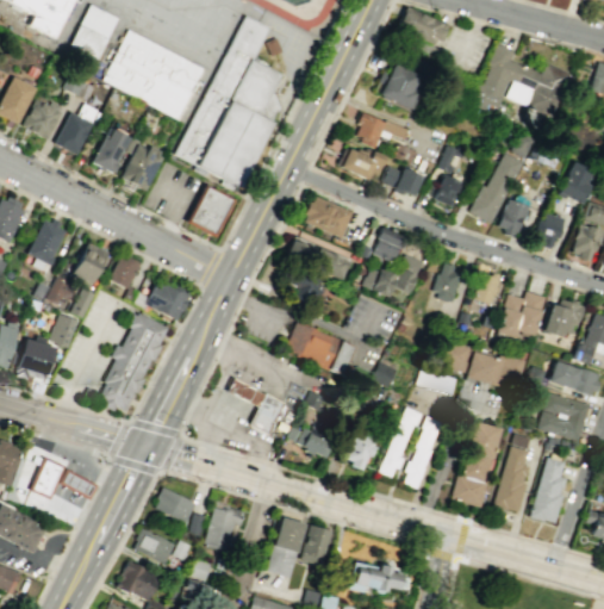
[(75,0),(55,39),(30,26),(35,16),(4,0),(75,0)]
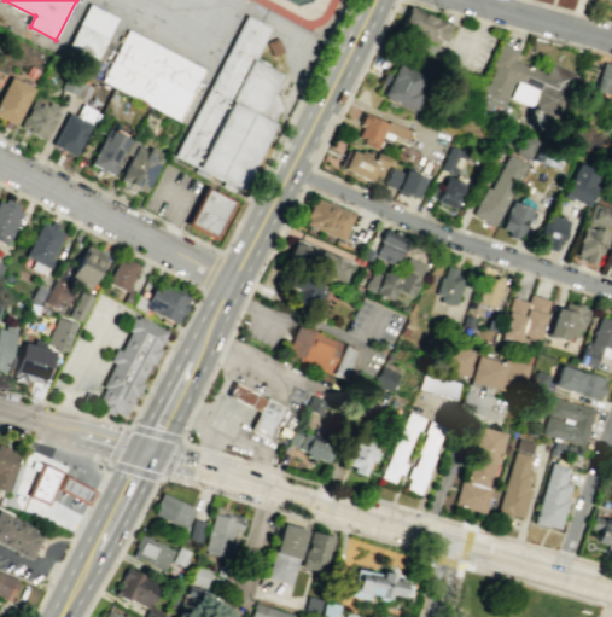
[(92,5),(124,22),(104,60),(73,44),(92,5)]
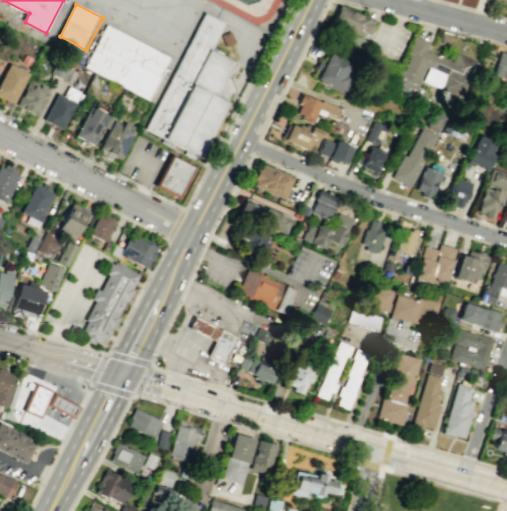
[(341,5),(376,21),(370,34),(366,33),(364,37),(333,24),(341,5)]
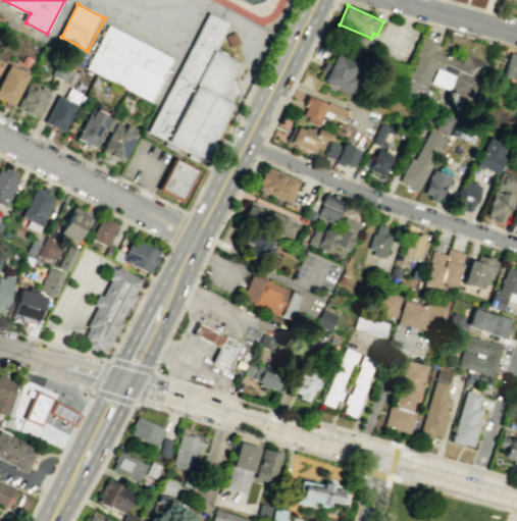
[(149,136),(209,165),(240,103),(226,97),(244,61),(218,49),(231,23),(210,13),(149,136)]
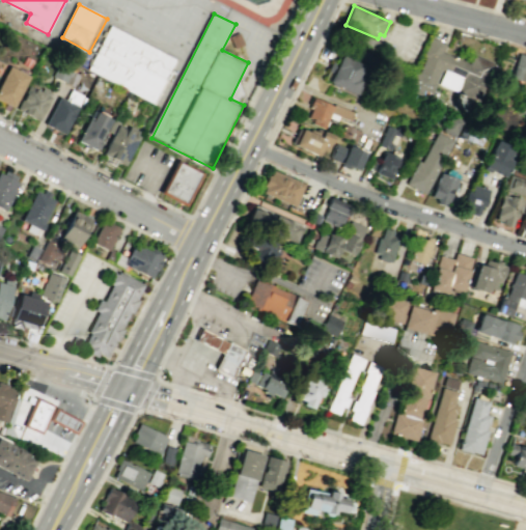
[(183,63),(112,26),(90,68),(161,106),(183,63)]
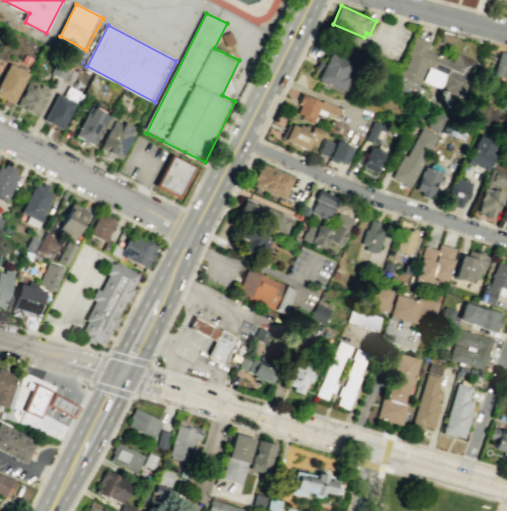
[(418,37),(410,55),(413,55),(406,71),(403,70),(396,88),(418,95),(428,67),(450,74),(444,89),(462,98),(479,62),(458,53),(455,62),(429,51),(432,42),(418,37)]
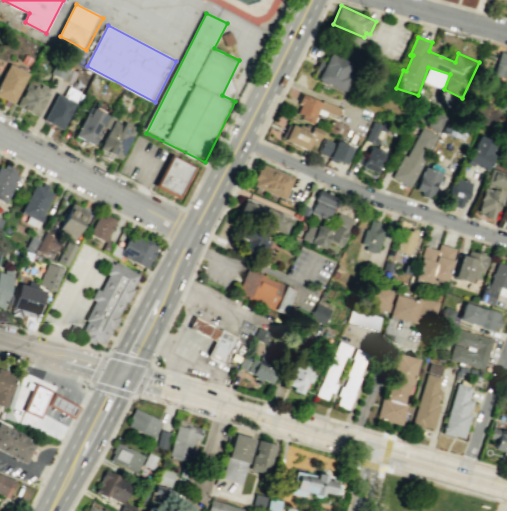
[(503,52),(506,53),(506,78),(497,75),(503,52)]
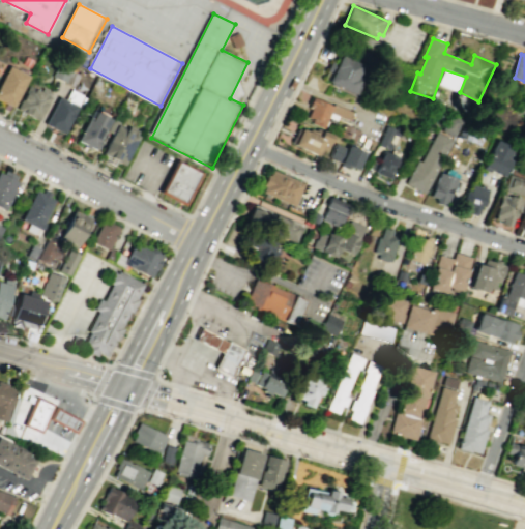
[(328,70),(333,74),(329,82),(354,94),(354,93),(358,95),(368,78),(363,76),(366,67),(345,56),(342,55),(338,63),(333,61),(328,70)]
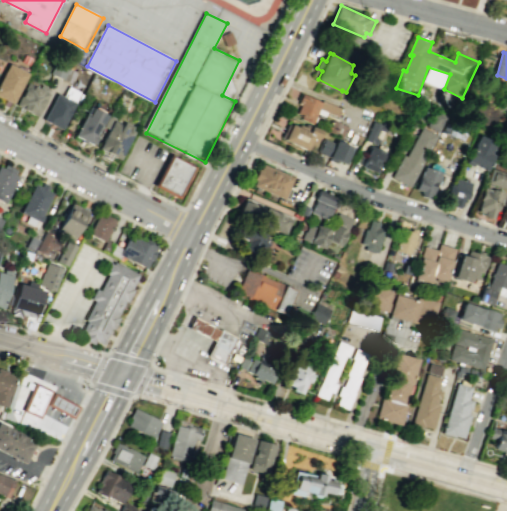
[(54,76),(60,63),(72,69),(66,82),(54,76)]
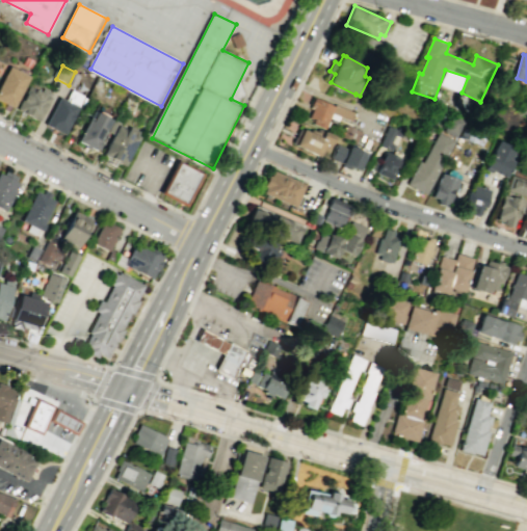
[(0,100),(0,93),(14,68),(33,78),(18,109),(0,100)]
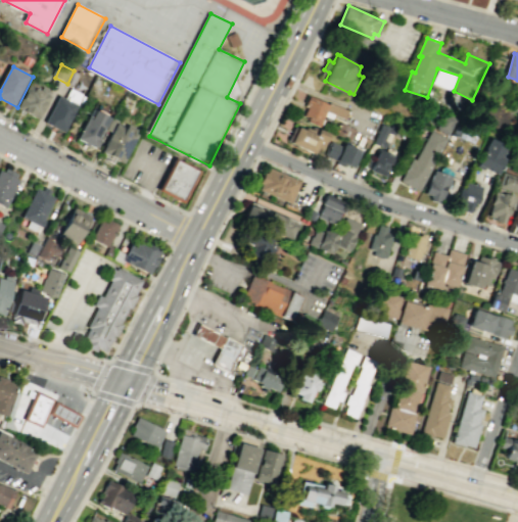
[(19,109),(32,86),(52,97),(41,121),(19,109)]
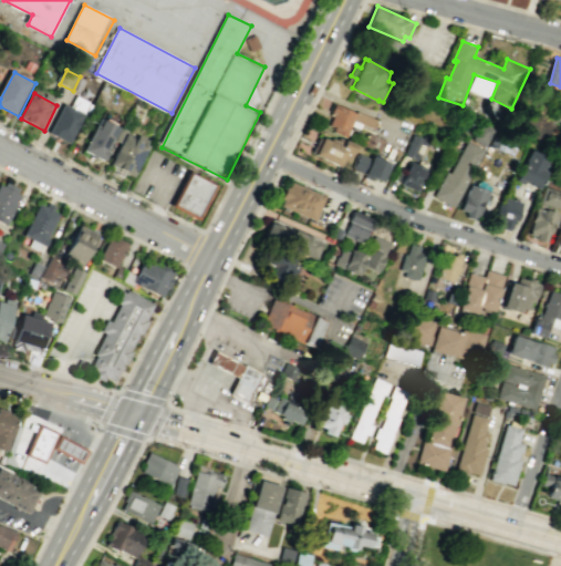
[(332,114),(335,115),(331,125),(336,127),(335,132),(349,137),(353,126),(362,130),(364,124),(375,130),(380,120),(359,111),(359,114),(338,104),(332,114)]
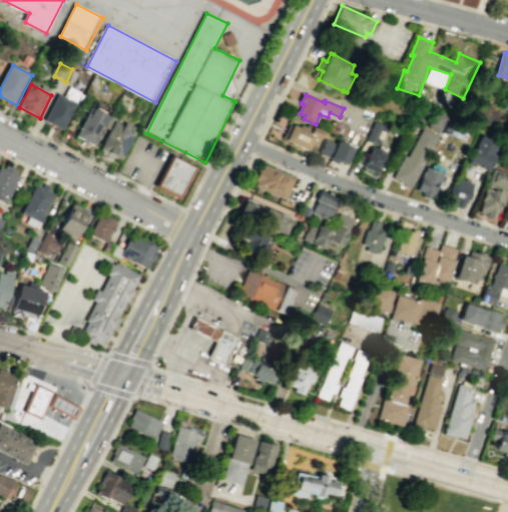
[(48,122),(61,95),(79,104),(66,131),(48,122)]
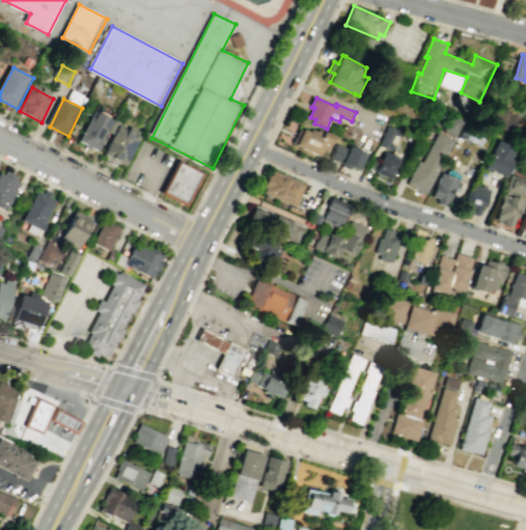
[(97,112),(115,121),(100,152),(81,143),(97,112)]
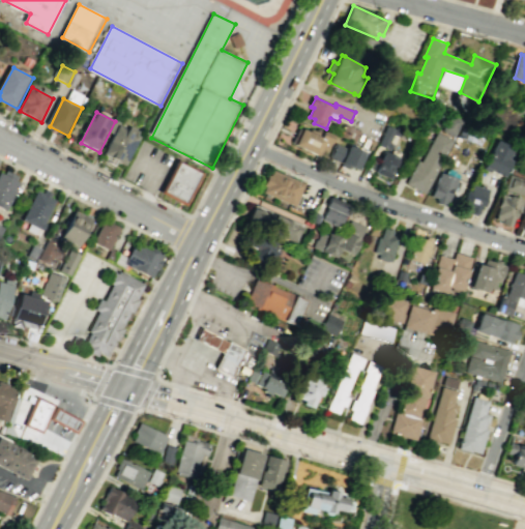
[(454,114),(466,121),(458,138),(444,130),(454,114)]
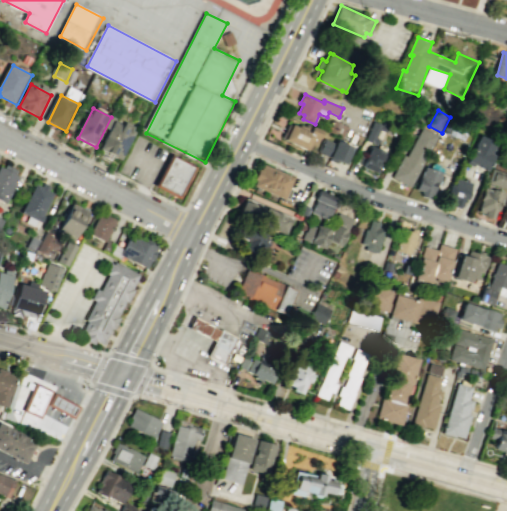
[(363,166),(379,174),(388,153),(379,148),(383,140),(379,138),(385,125),(376,122),(368,141),(373,144),(363,166)]
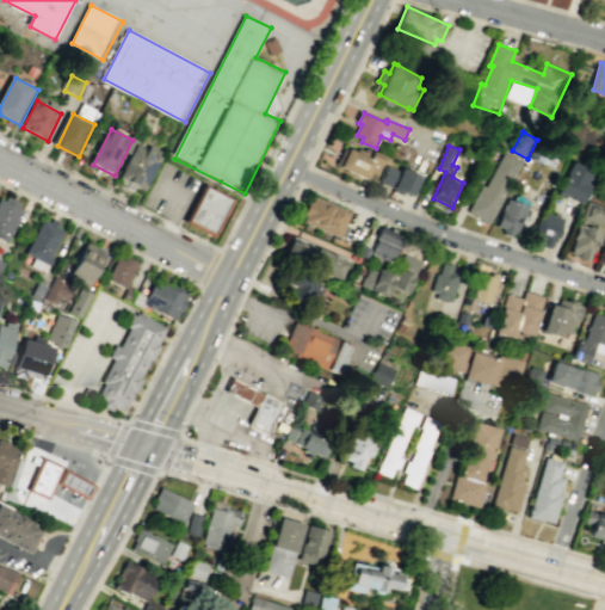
[(123,179),(141,147),(166,160),(148,192),(123,179)]
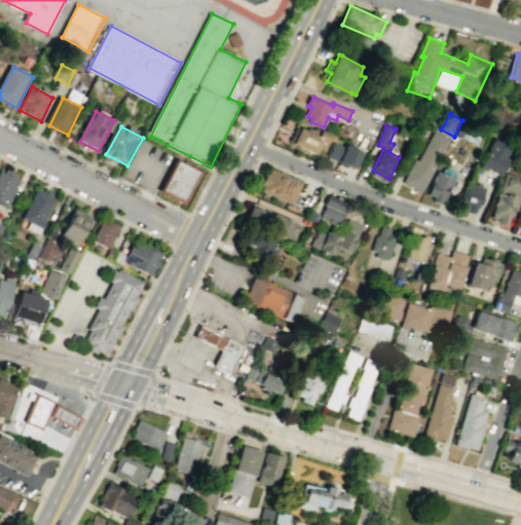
[(291,141),(294,143),(293,144),(317,154),(320,148),(327,151),(331,143),(329,142),(332,134),(318,127),(315,130),(310,128),(309,130),(301,126),(301,128),(298,127),(291,141)]
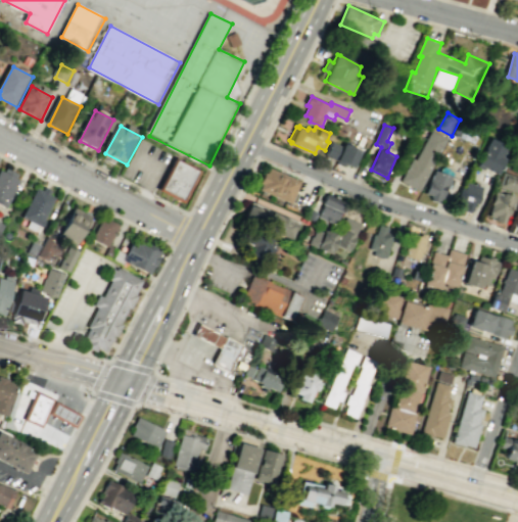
[(462,138),(476,143),(478,143),(482,132),(476,129),(477,127),(475,126),(472,126),(470,129),(466,128),(462,138)]
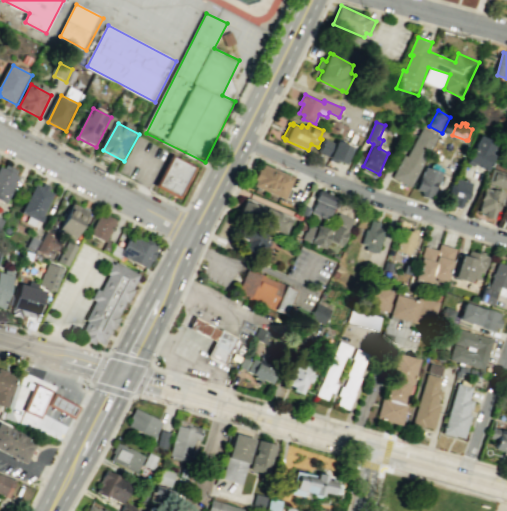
[(424,128),(440,136),(413,188),(394,177),(402,164),(401,163),(406,155),(408,157),(424,128)]
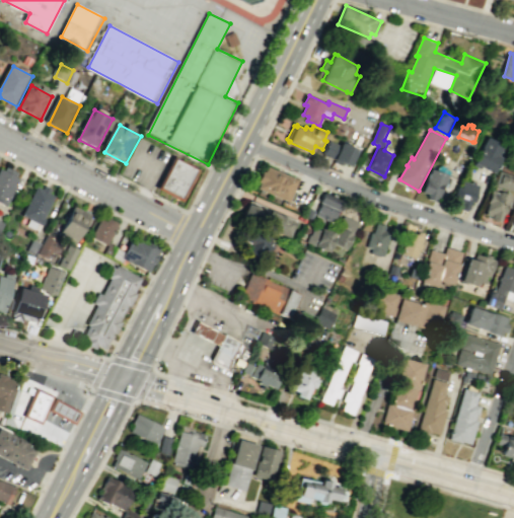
[(326,155),(332,142),(333,142),(334,141),(335,142),(337,137),(348,141),(347,143),(362,150),(355,167),(346,163),(346,165),(338,163),(339,160),(326,155)]
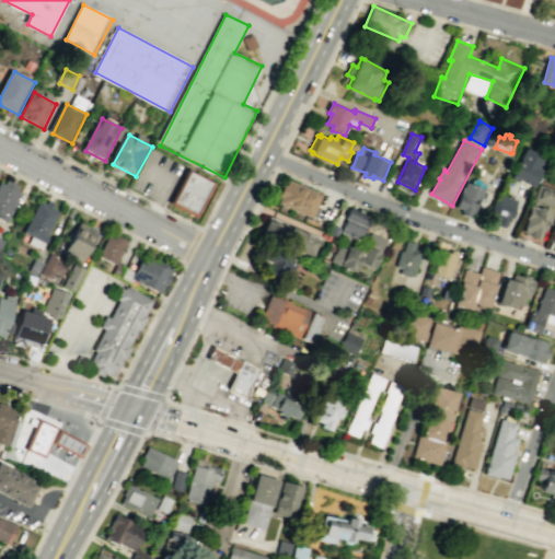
[(513,178),(521,183),(522,181),(536,187),(545,170),(541,169),(546,158),(529,148),(523,160),(513,178)]
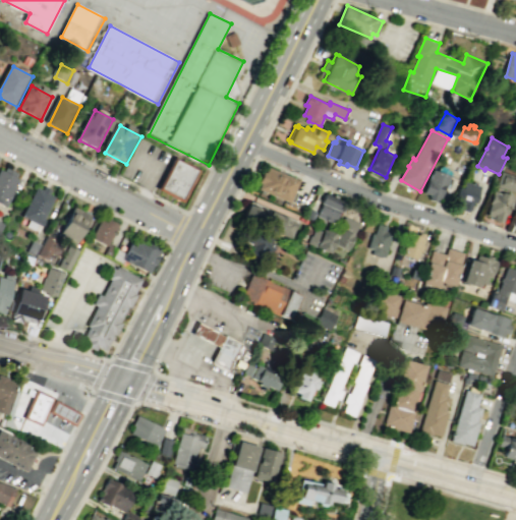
[(159,189),(176,157),(202,170),(184,203),(159,189)]
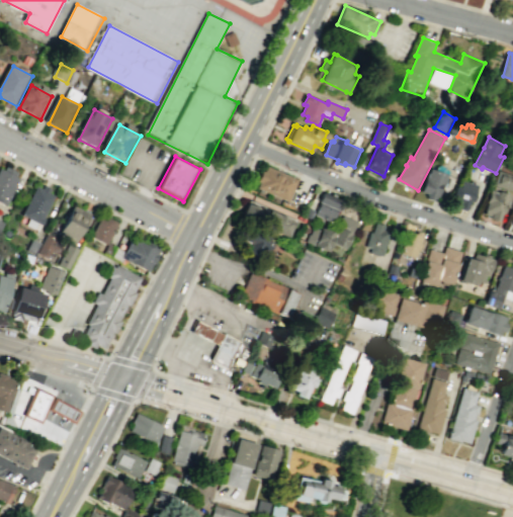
[(261,171),(264,172),(266,166),(298,180),(288,201),(257,188),(259,183),(257,181),(261,171)]
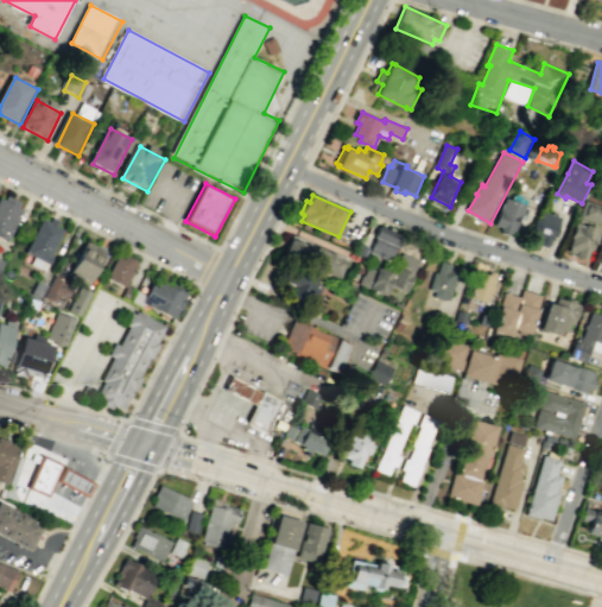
[(507,198),(513,201),(514,197),(518,195),(523,196),(524,198),(528,201),(530,202),(528,207),(527,207),(523,220),(521,219),(517,234),(513,233),(512,236),(504,233),(505,228),(496,226),(505,203),(506,204),(507,198)]
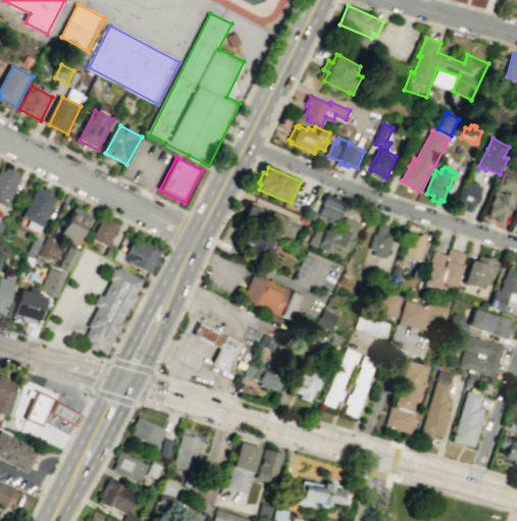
[(0,202),(0,176),(3,170),(8,173),(10,169),(21,175),(19,179),(24,181),(11,208),(0,202)]
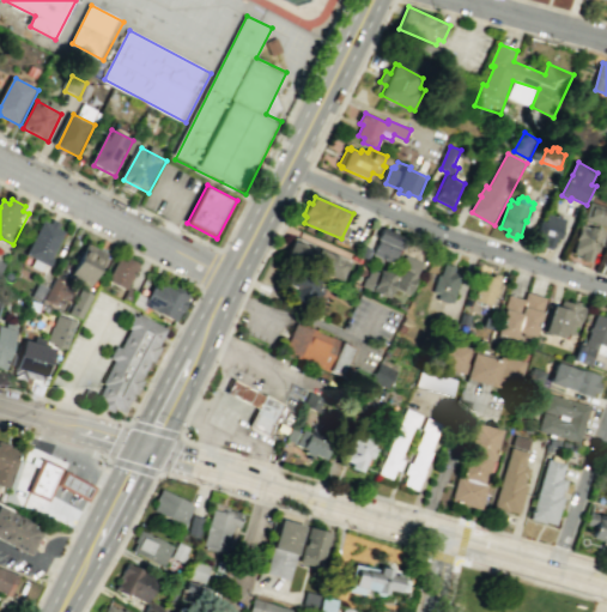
[(606,206),(594,203),(588,219),(606,225),(606,206)]
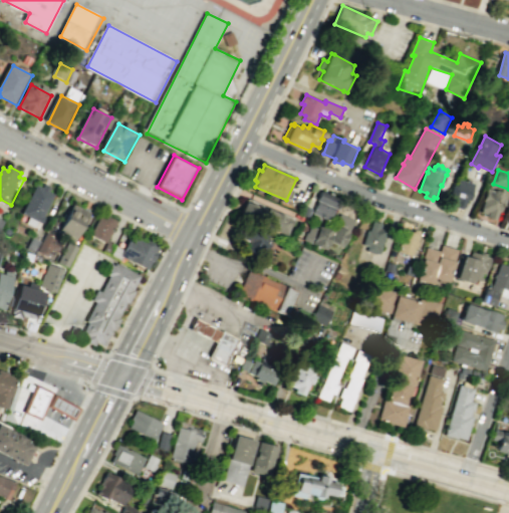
[(461,180),(469,182),(469,180),(474,181),(473,183),(476,184),(472,201),(468,200),(466,207),(465,207),(464,210),(457,207),(458,204),(451,201),(455,185),(459,186),(461,180)]
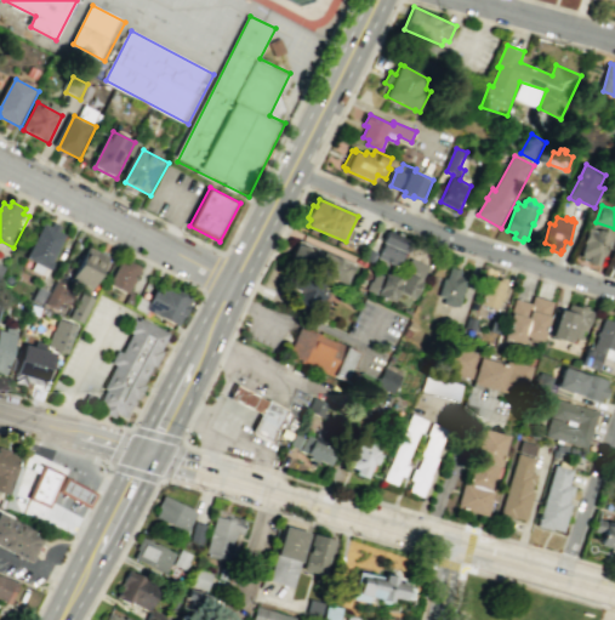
[(30,259),(46,226),(53,229),(56,225),(64,228),(62,233),(68,237),(52,269),(30,259)]
